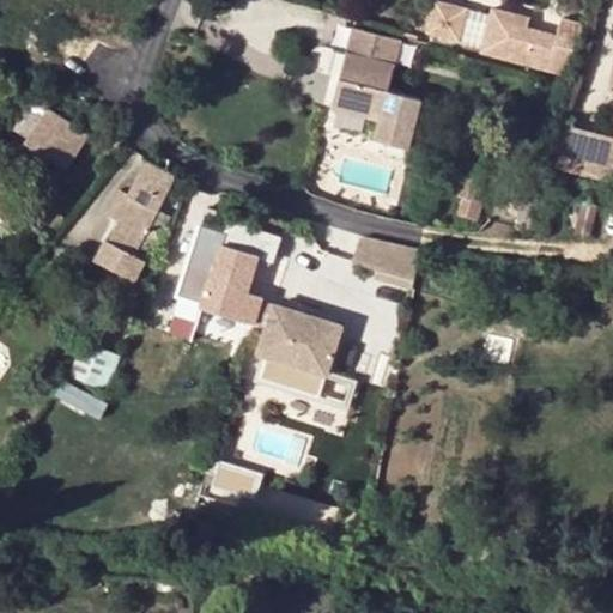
[(460,41),(469,10),(439,0),(430,32),(460,41)]
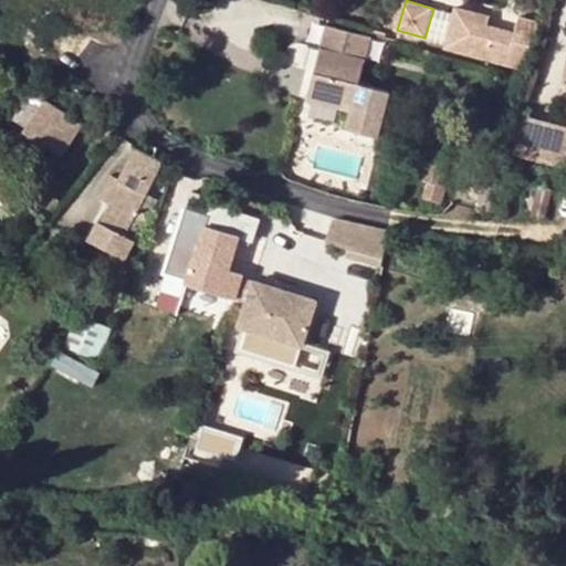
[(446,44),(456,14),(433,9),(425,38),(446,44)]
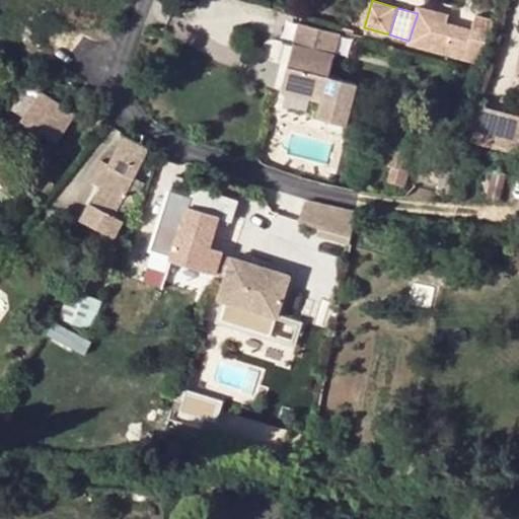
[(409,41),(408,47),(479,69),(493,26),(474,21),(471,35),(448,29),(435,25),(438,15),(419,10),(418,13),(409,41)]
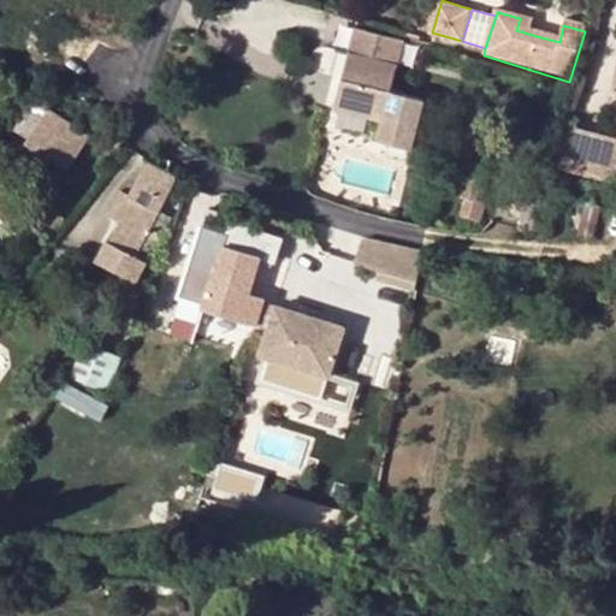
[(535,23),(520,18),(516,30),(532,35),(535,23)]
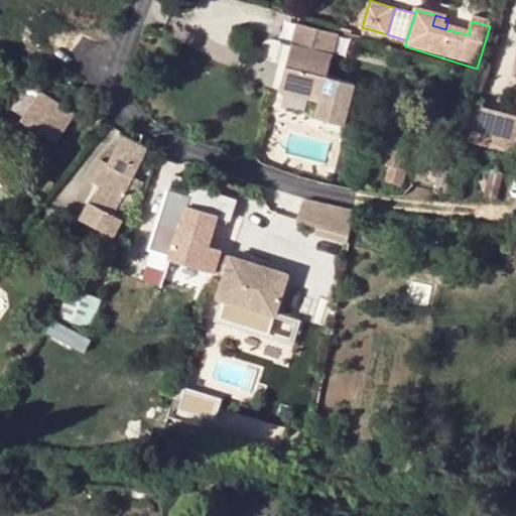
[(333,60),(337,44),(338,40),(297,30),(291,50),(333,60)]
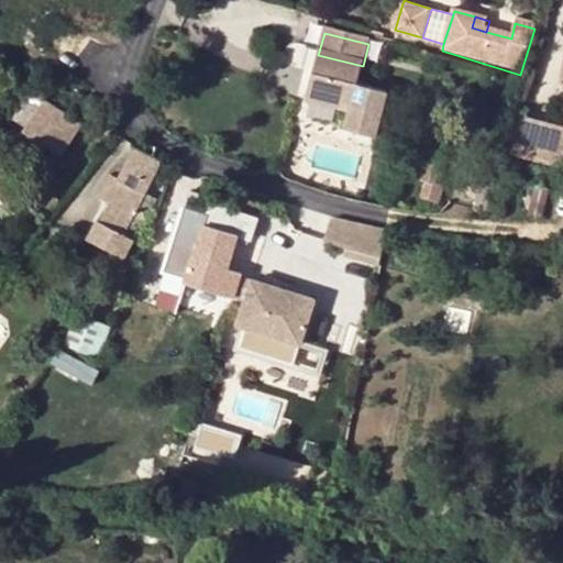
[(318,55),(307,100),(341,109),(342,103),(351,105),(350,111),(344,130),(375,138),(387,141),(394,119),(381,116),(387,92),(359,86),(363,66),(318,55)]
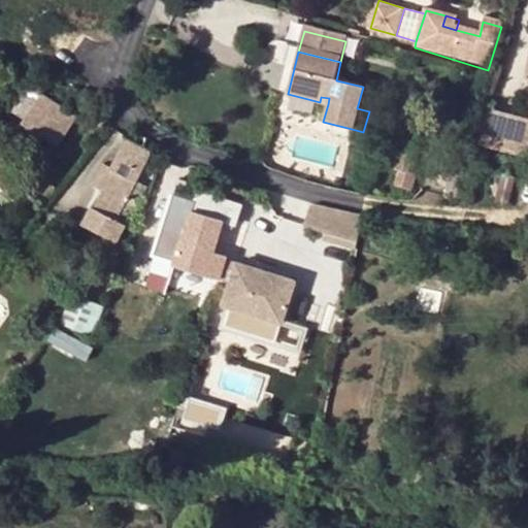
[(92,92),(86,89),(83,97),(89,99),(92,92)]
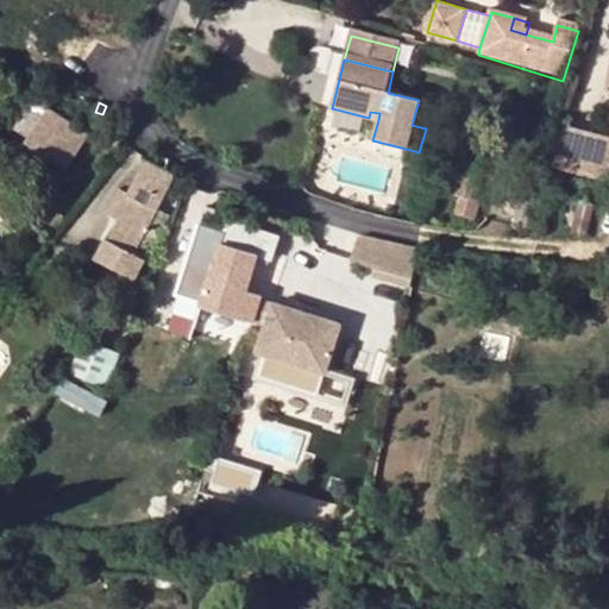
[(68,170),(89,136),(46,111),(29,142),(51,155),(49,157),(68,170)]
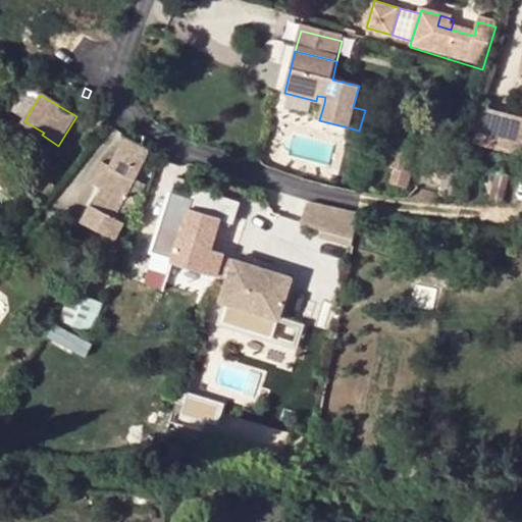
[(521,116),(479,108),(472,145),(521,156),(521,153),(521,116)]
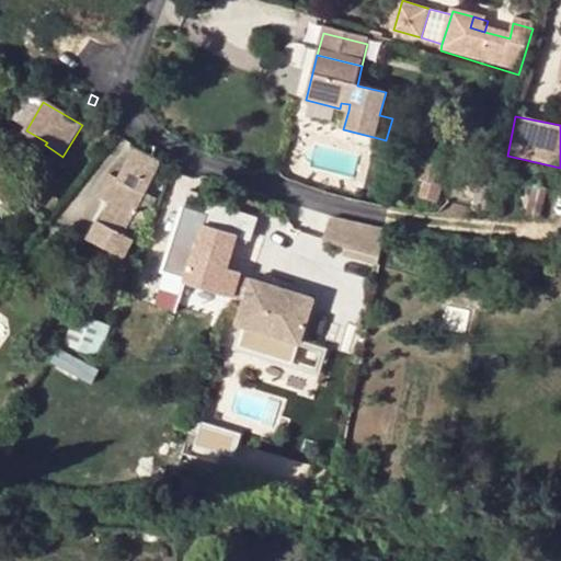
[(45,145),(47,142),(26,130),(20,140),(39,152),(45,145)]
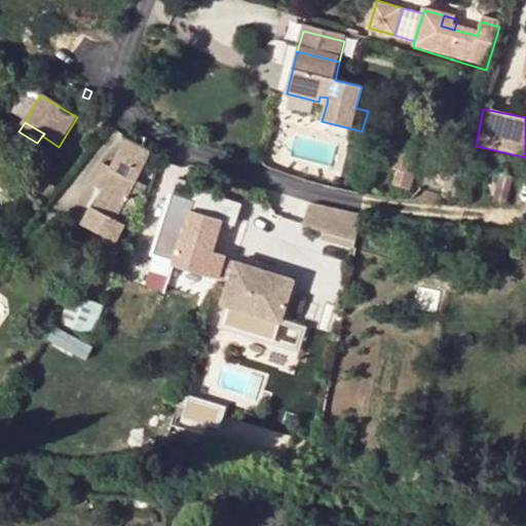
[(400,166),(409,168),(417,139),(399,135),(391,164),(400,166)]
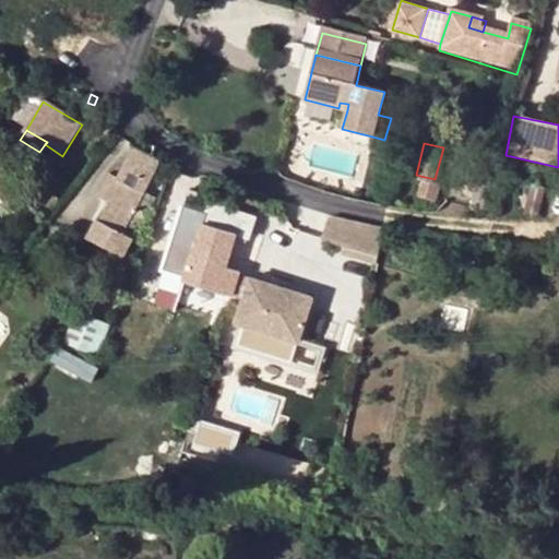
[(500,154),(501,147),(494,146),(490,161),(499,162),(500,154)]
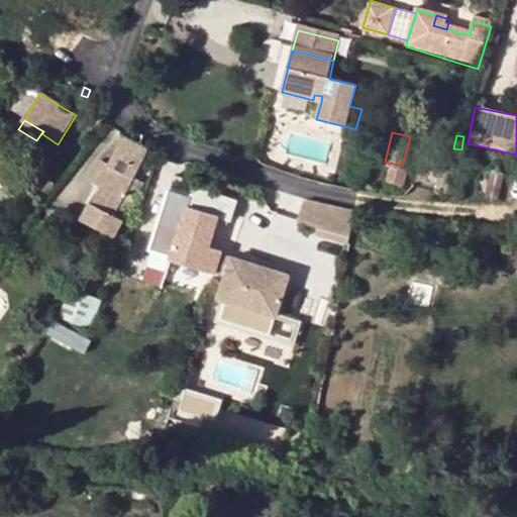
[(90,205),(81,222),(114,238),(123,221),(114,217),(132,180),(147,148),(124,137),(110,166),(102,162),(92,184),(102,189),(93,206),(90,205)]
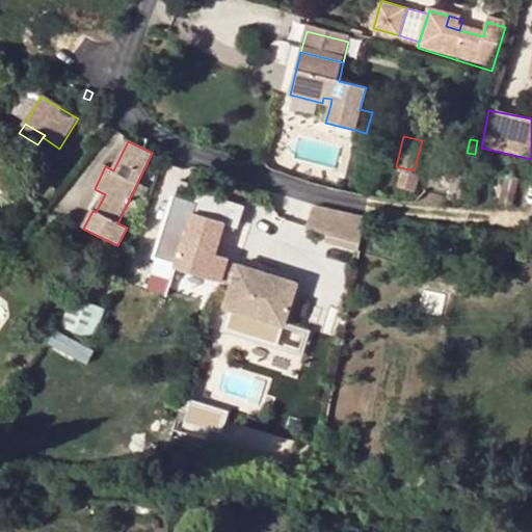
[(404,168),(400,183),(418,188),(422,173),(414,170),(404,168)]
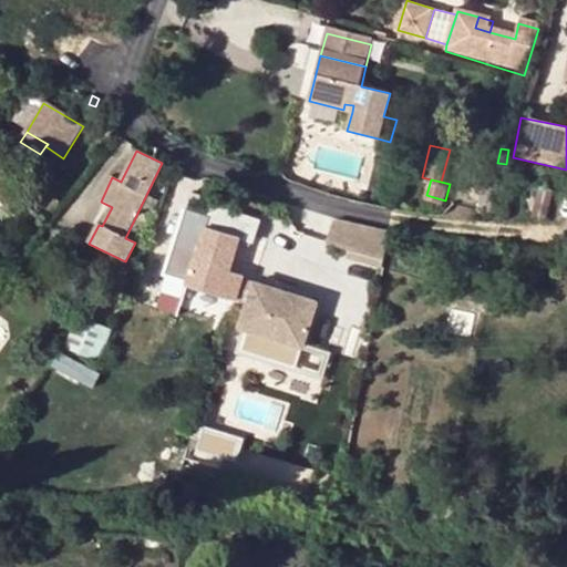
[(145,197),(125,238),(135,243),(155,202),(145,197)]
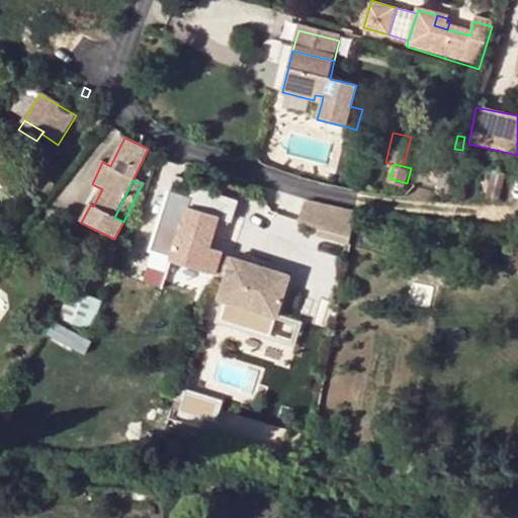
[(192,190),(190,198),(170,193),(153,251),(172,258),(171,261),(185,266),(216,274),(223,253),(222,253),(210,249),(213,238),(219,219),(231,223),(237,202),(192,190)]
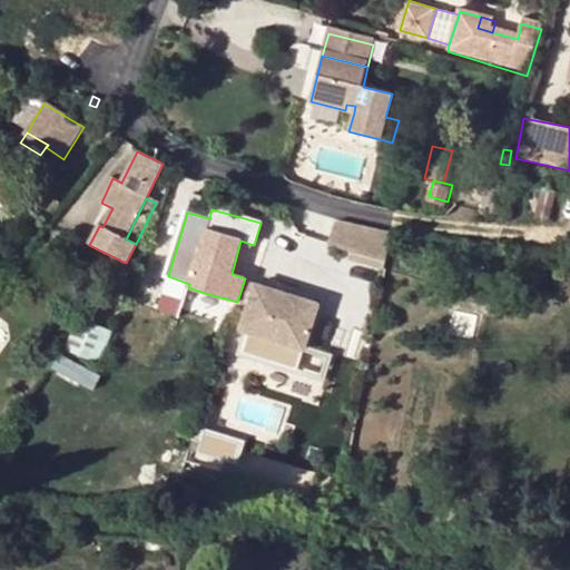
[(349,252),(356,227),(340,222),(333,219),(325,245),(349,252)]
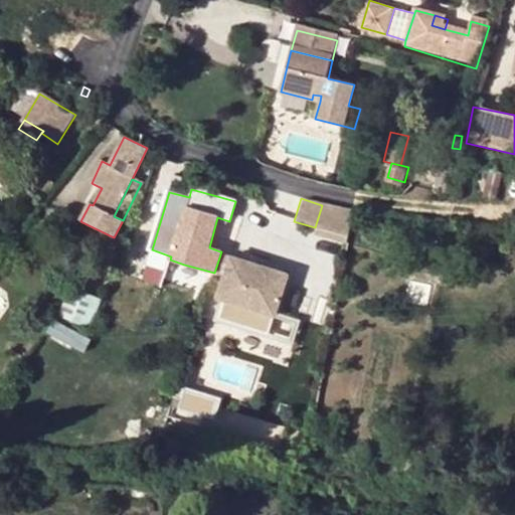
[(349,245),(354,214),(330,207),(323,205),(322,205),(315,227),(313,234),(349,245)]
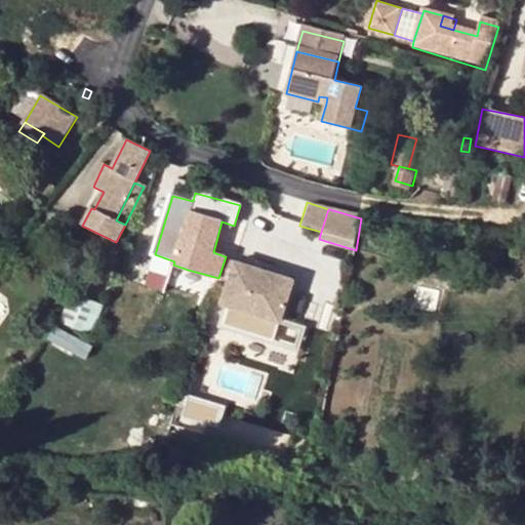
[(225,256),(228,244),(216,241),(213,252),(225,256)]
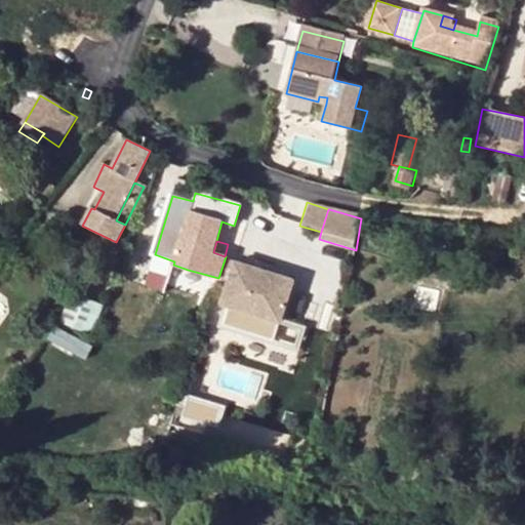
[(230,283),(236,264),(226,260),(219,280),(230,283)]
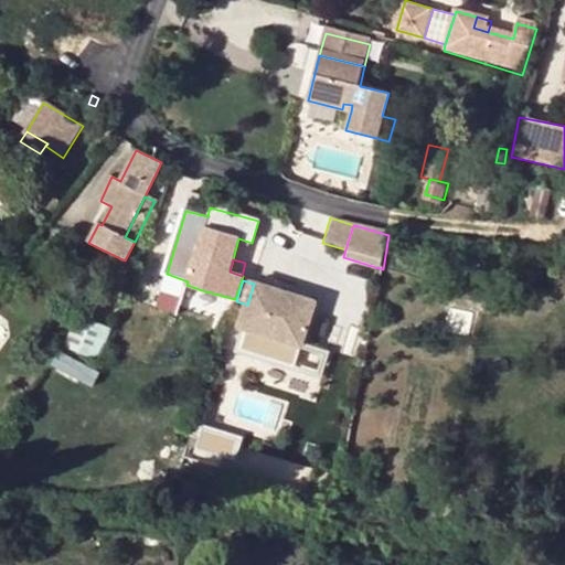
[(302,348),(317,304),(254,284),(247,305),(240,328),(302,348)]
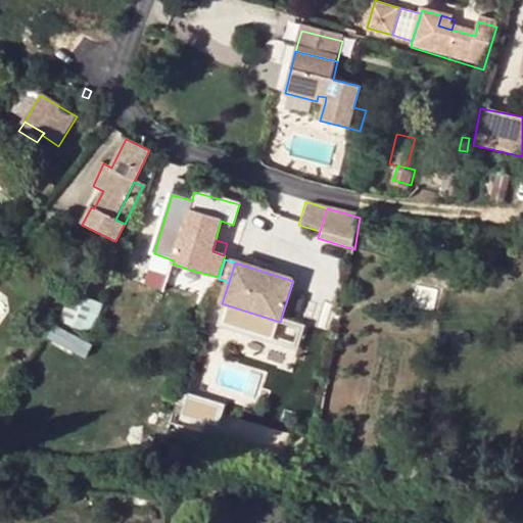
[(183,282),(187,269),(173,264),(169,278),(183,282)]
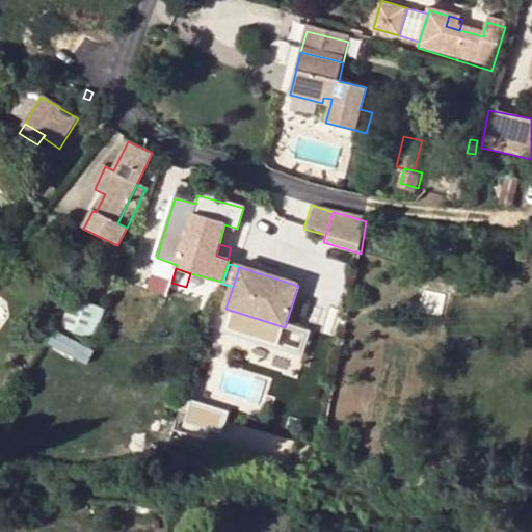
[(74,297),(61,327),(94,340),(105,311),(74,297)]
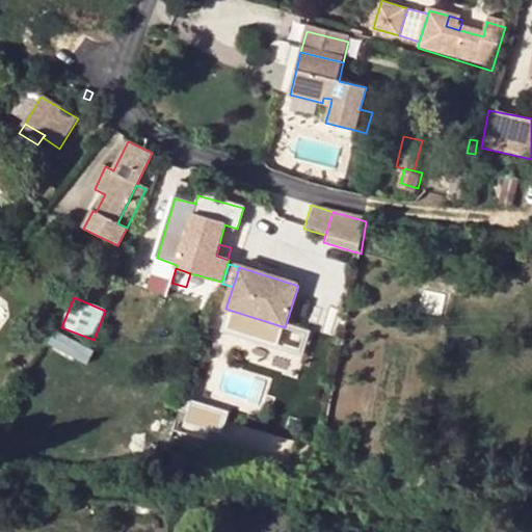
[(59,327),(52,340),(87,362),(95,349),(59,327)]
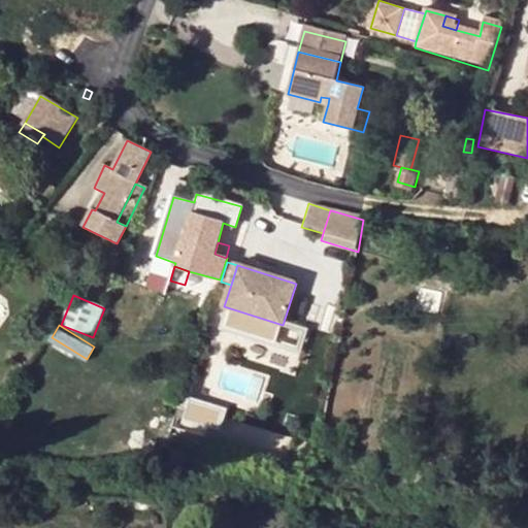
[(184,410),(192,387),(186,385),(177,408),(184,410)]
